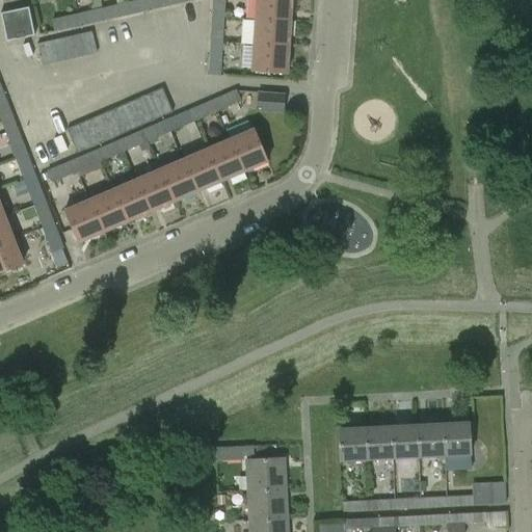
[(138,0),(127,3),(129,16),(154,10),(151,0),(138,0)]
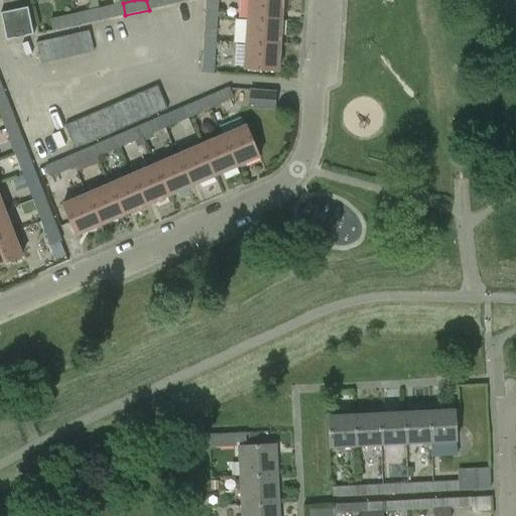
[(146,0),(149,10),(173,4),(171,0),(146,0)]
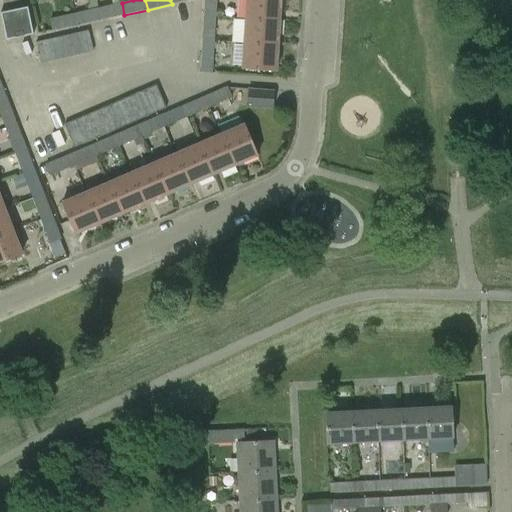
[(216,0),(203,0),(203,17),(215,18),(216,0)]
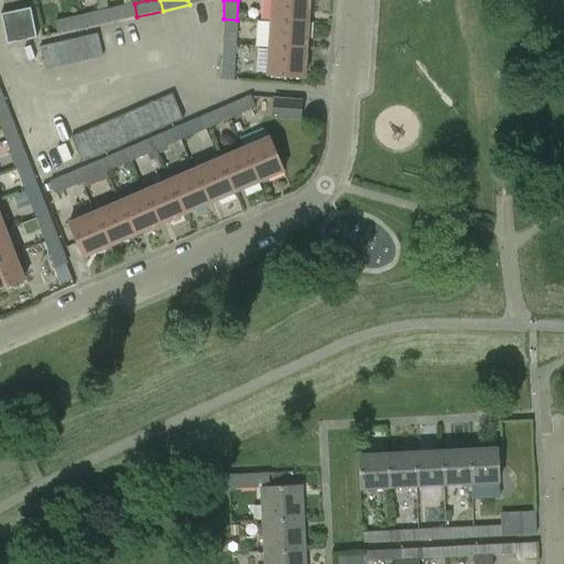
[(271,0),(270,22),(307,24),(308,0),(271,0)]
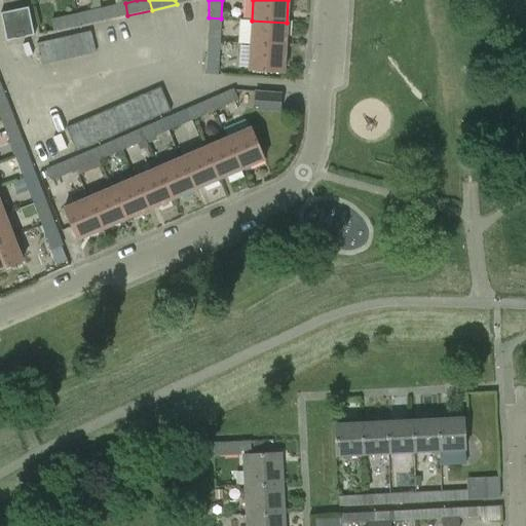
[(101,8),(104,22),(127,15),(125,3),(101,8)]
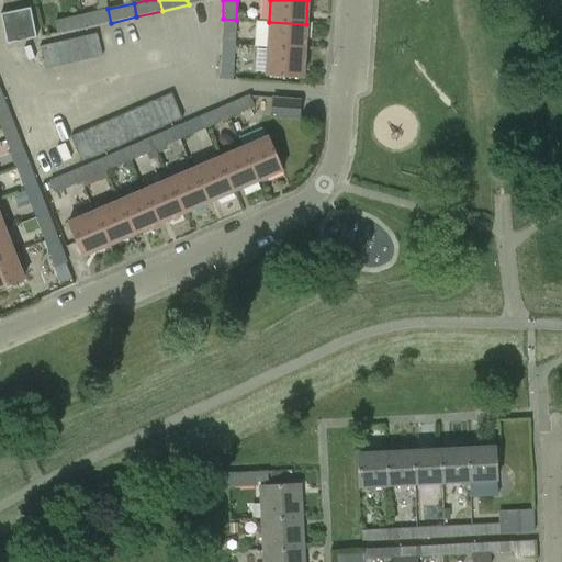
[(30,8),(14,11),(21,42),(36,38),(30,8)]
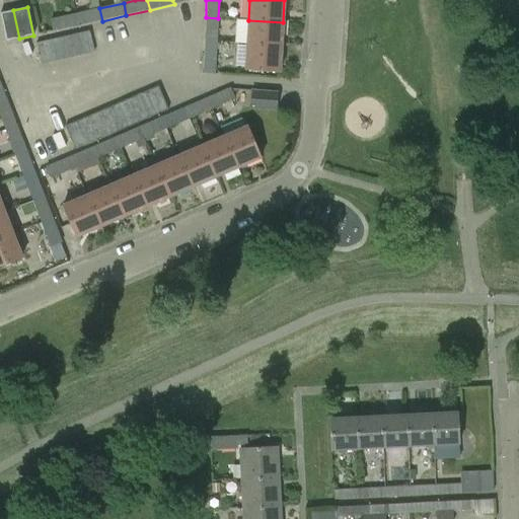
[(75,13),(78,26),(102,21),(99,8),(75,13)]
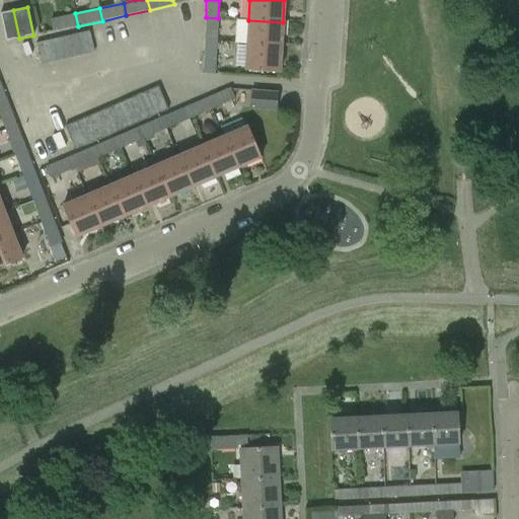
[(19,39),(13,10),(1,13),(0,12),(0,14),(5,41),(19,39)]
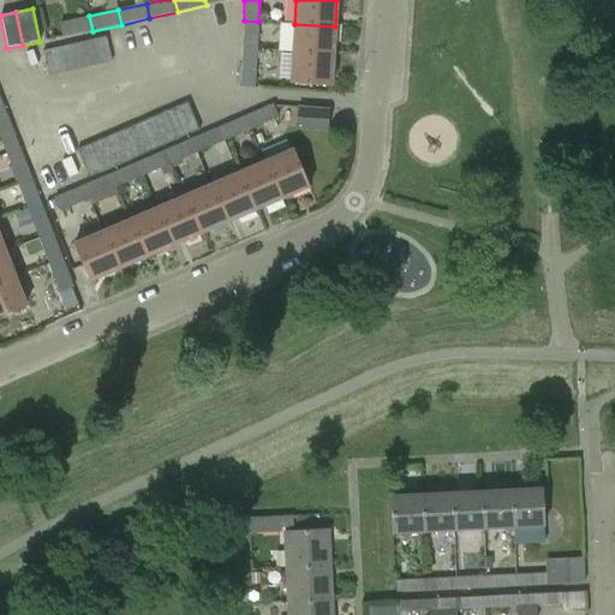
[(61,39),(93,31),(89,16),(59,23),(61,39)]
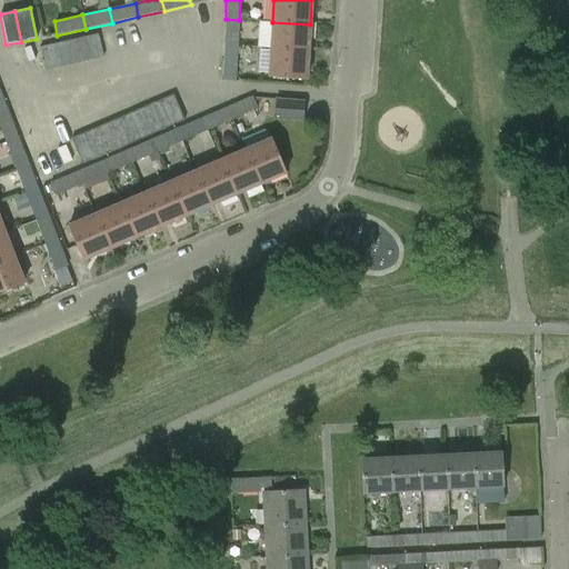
[(239,20),(226,19),(223,46),(238,47),(239,20)]
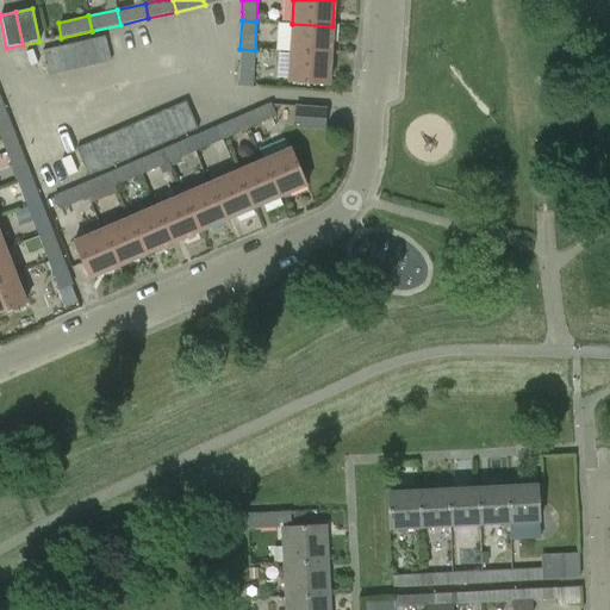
[(290,53),(330,56),(332,26),(292,24),(290,53)]
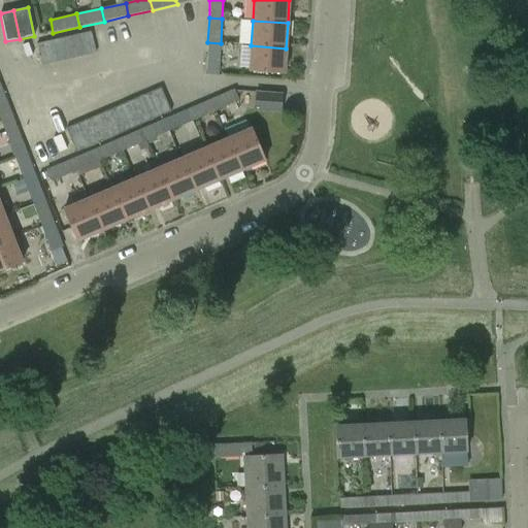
[(99,30),(91,31),(96,54),(103,52),(99,30)]
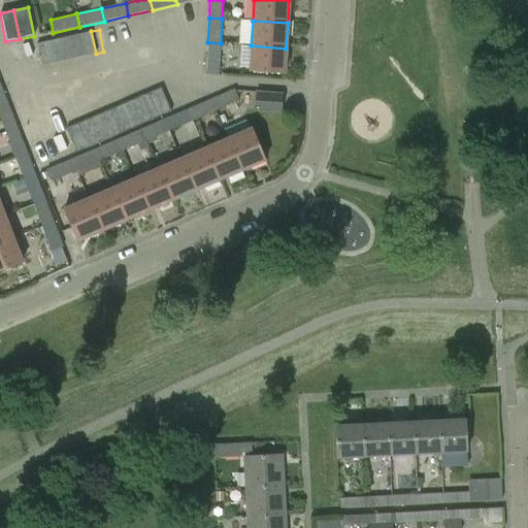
[(91,31),(77,34),(83,57),(96,54),(91,31)]
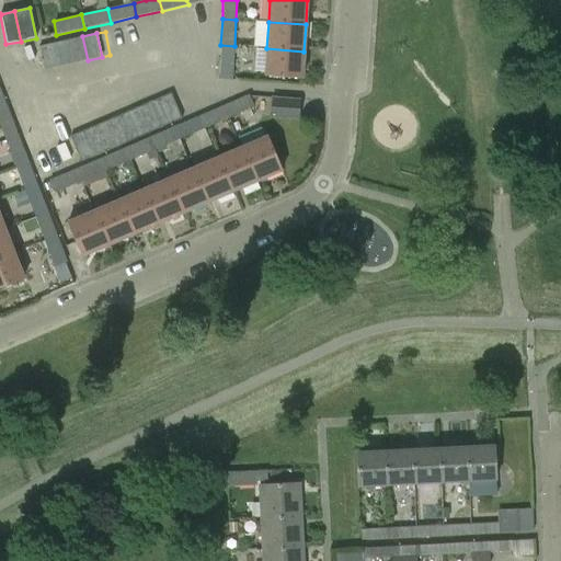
[(82,36),(67,39),(72,64),(88,60),(82,36)]
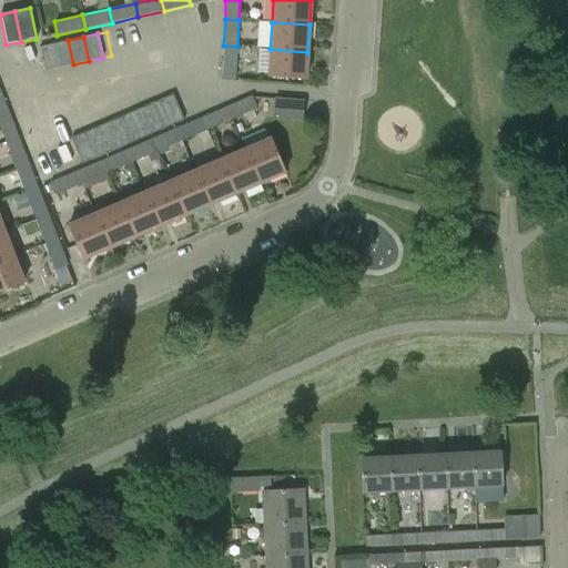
[(73,64),(68,40),(53,43),(59,68),(73,64)]
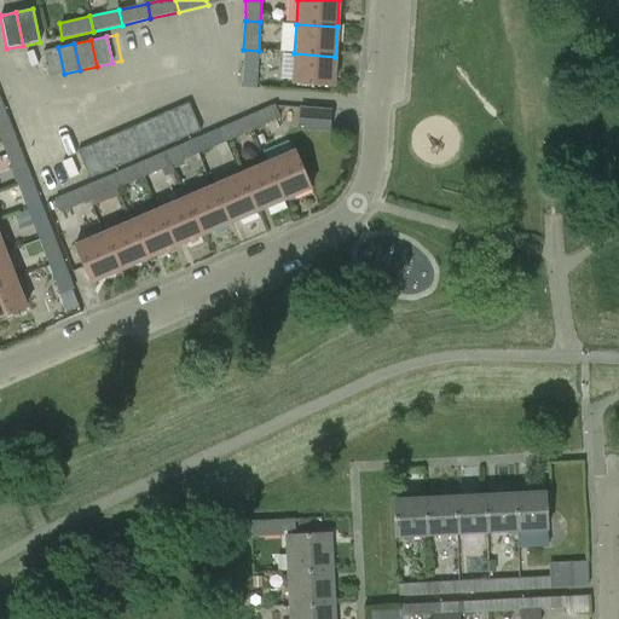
[(58,47),(42,51),(48,77),(64,74),(58,47)]
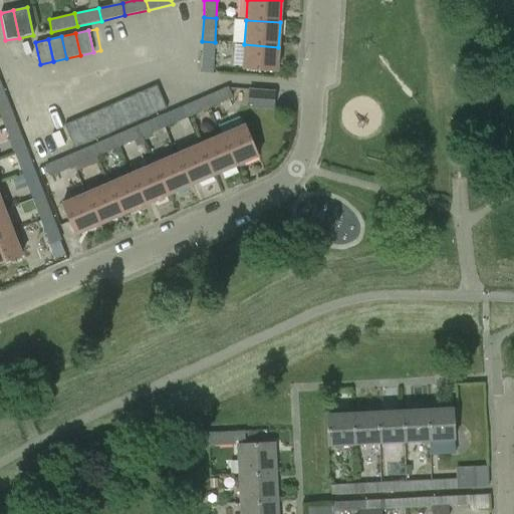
[(215,42),(202,41),(200,67),(213,68),(215,42)]
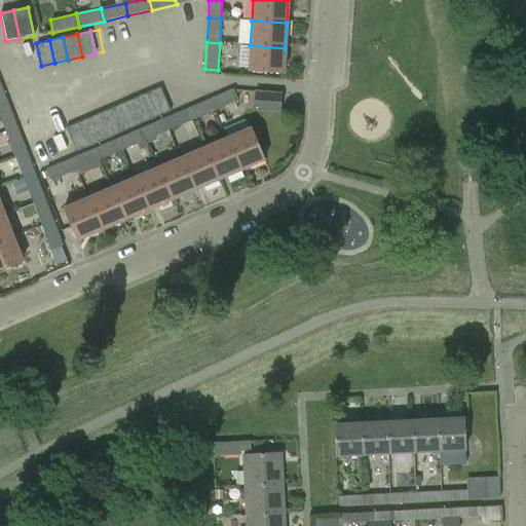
[(283,74),(285,48),(250,45),(248,72),(283,74)]
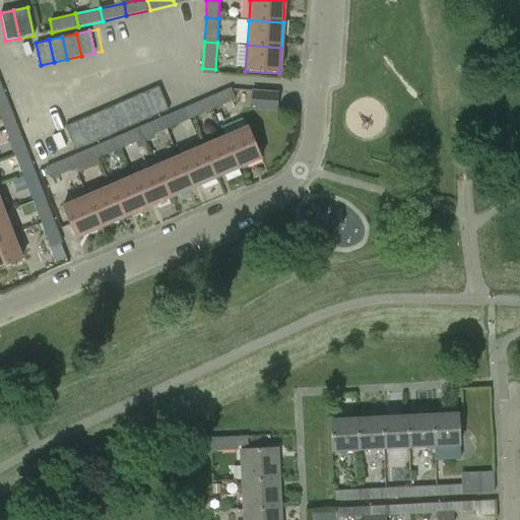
[(157,86),(146,91),(156,115),(169,110),(157,86)]
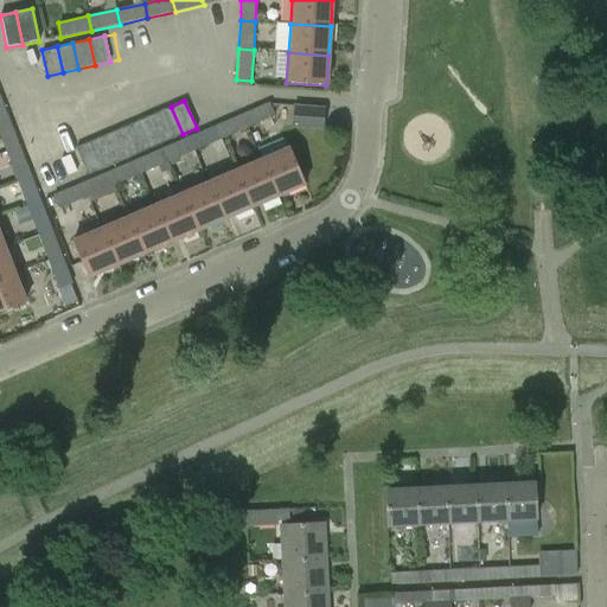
[(269,102),(242,114),(248,127),(275,116),(269,102)]
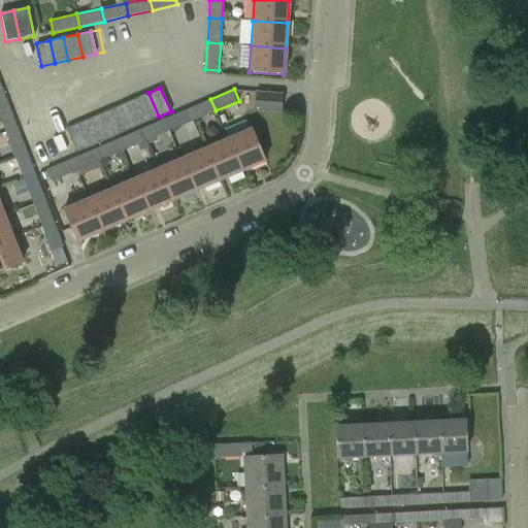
[(281,112),(283,93),(255,91),(254,110),(281,112)]
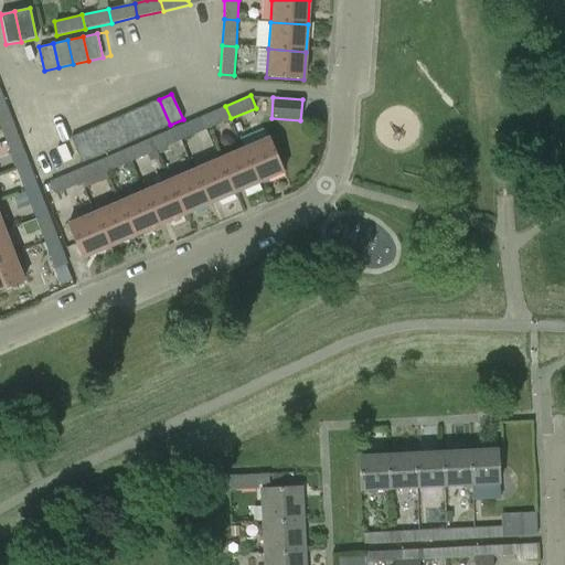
[(159,99),(146,104),(157,130),(170,125),(159,99)]
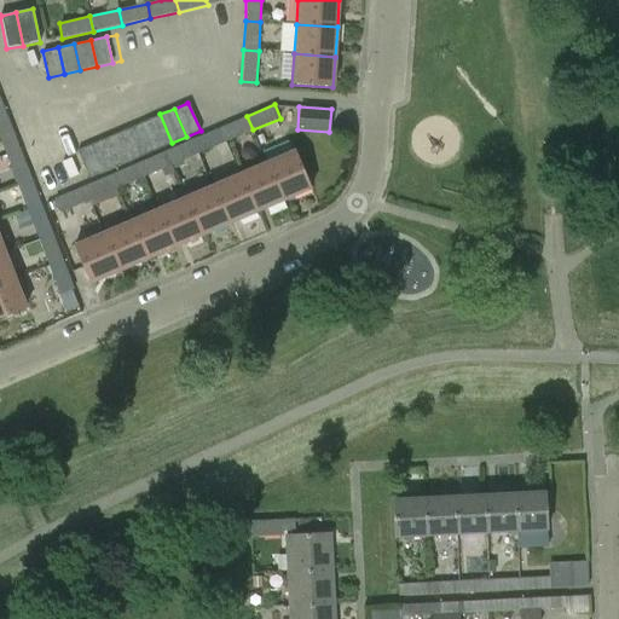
[(160,114),(146,120),(158,149),(172,143),(160,114)]
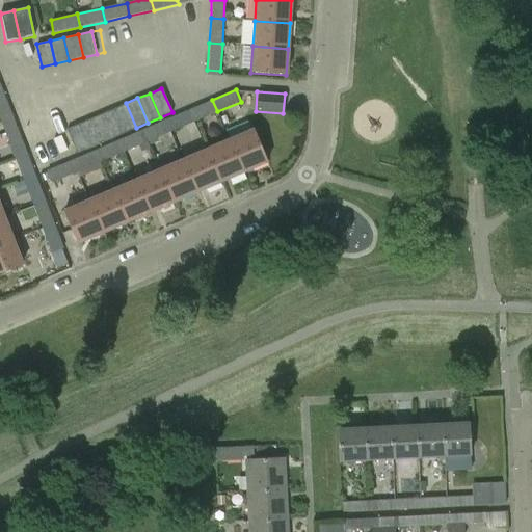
[(217,111),(212,100),(189,110),(194,122),(217,111)]
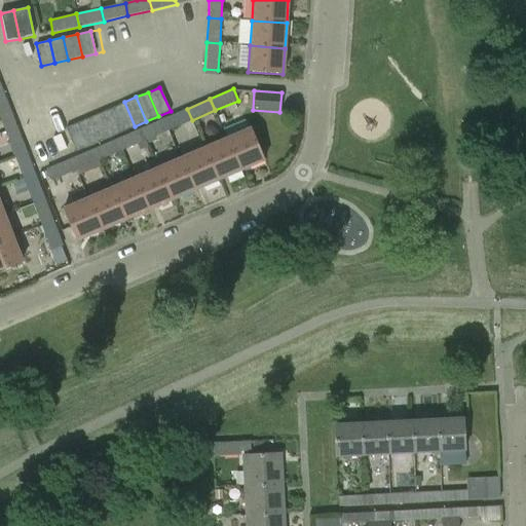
[(124,102),(112,107),(122,132),(135,126),(124,102)]
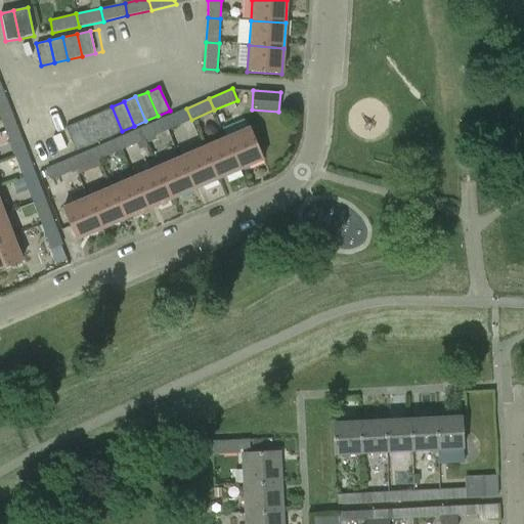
[(7,103),(0,105),(0,120),(4,131),(16,127),(7,103)]
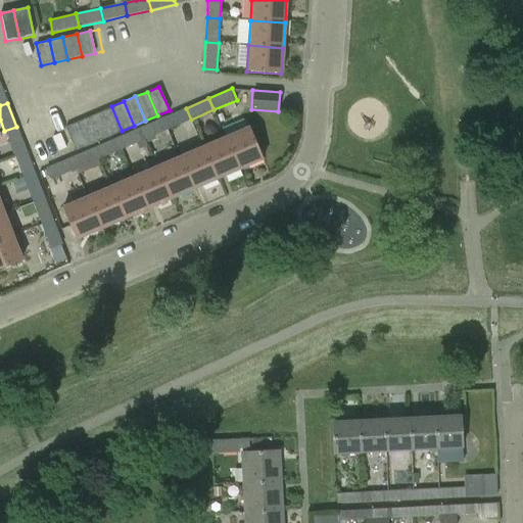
[(111,106),(100,111),(110,136),(122,131),(111,106)]
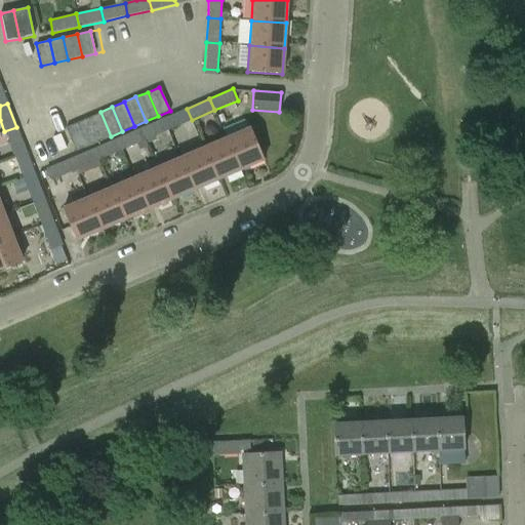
[(163,118),(168,130),(192,120),(187,109),(163,118)]
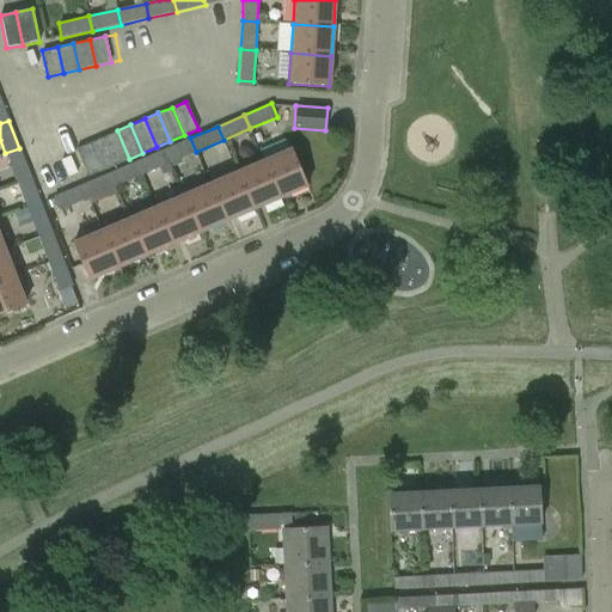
[(117,130),(103,136),(115,165),(129,159),(117,130)]
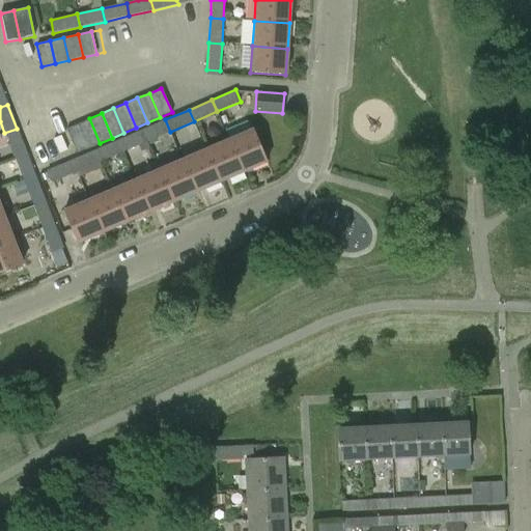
[(89,118),(78,123),(88,148),(100,143),(89,118)]
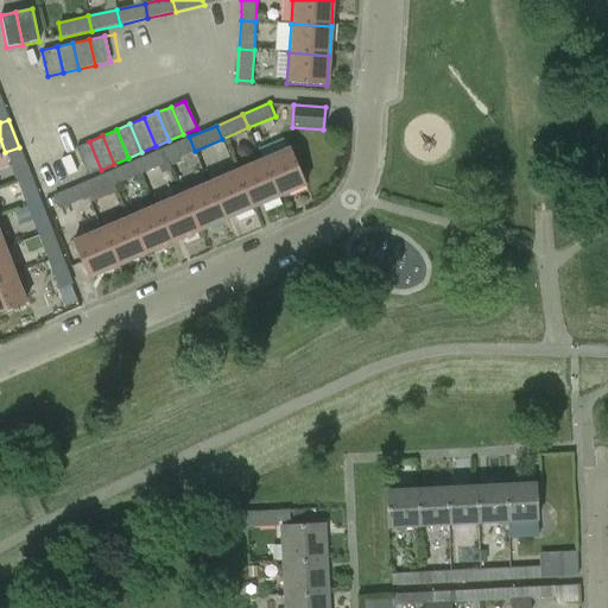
[(162,149),(168,163),(195,151),(189,137),(162,149)]
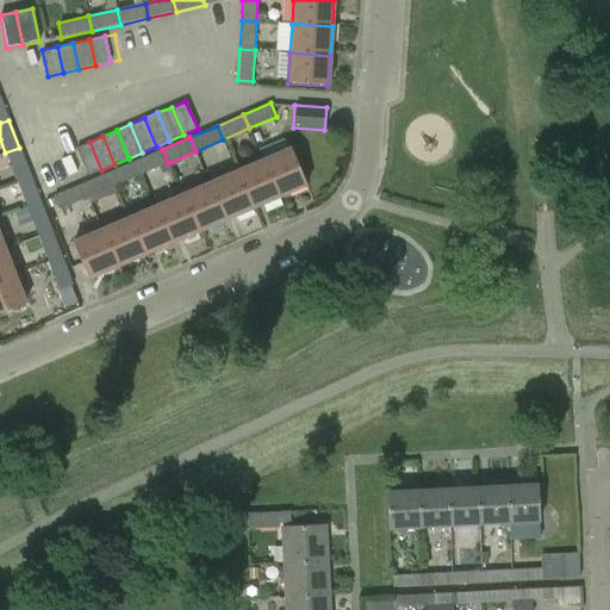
[(89,142),(75,148),(87,176),(101,170),(89,142)]
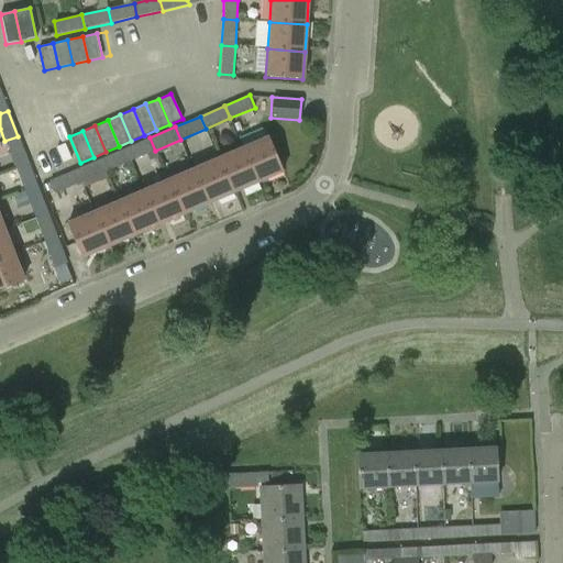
[(14,166),(26,162),(18,136),(4,141),(6,142),(0,144),(0,158),(10,155),(14,166)]
